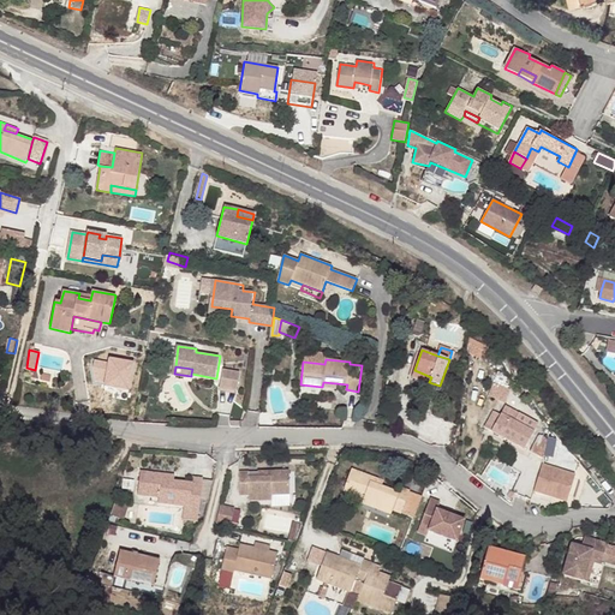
[(240,371),(225,369),(221,386),(238,389),(240,371)]
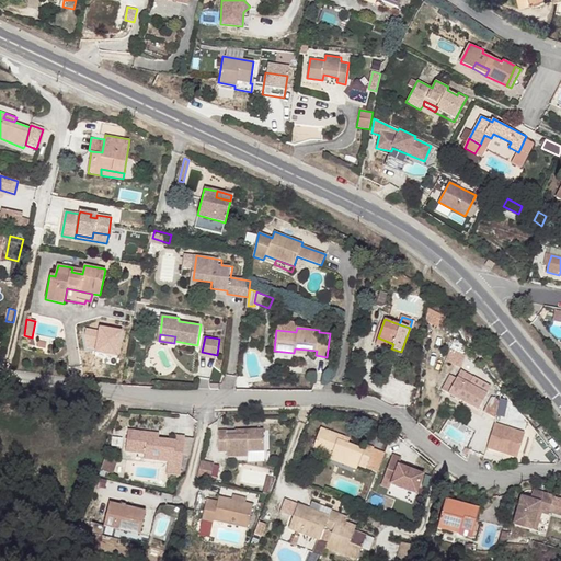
[(393,344),(378,338),(376,344),(391,350),(391,348),(393,344)]
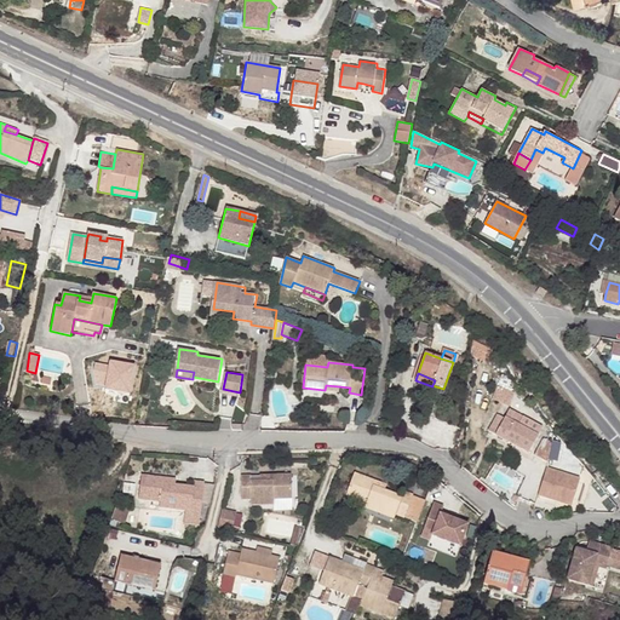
[(543,428),(523,417),(518,424),(505,418),(497,434),(505,440),(509,435),(521,441),(518,446),(529,452),(543,428)]
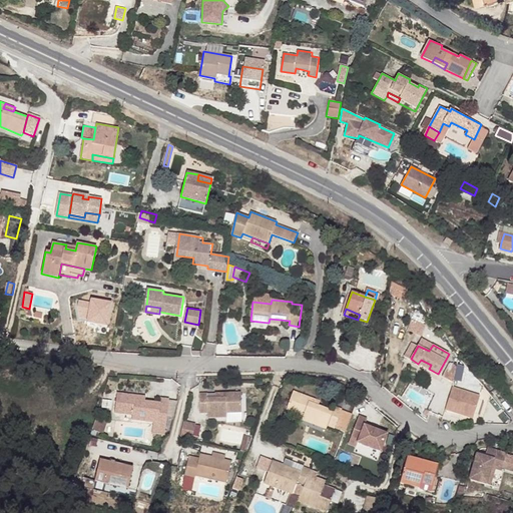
[(457,364),(454,380),(463,382),(465,365),(457,364)]
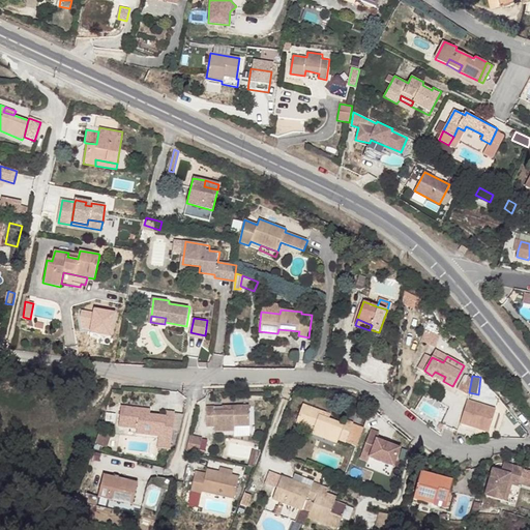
[(496,410),(467,401),(460,423),(467,425),(469,422),(479,425),(478,429),(489,432),(496,410)]
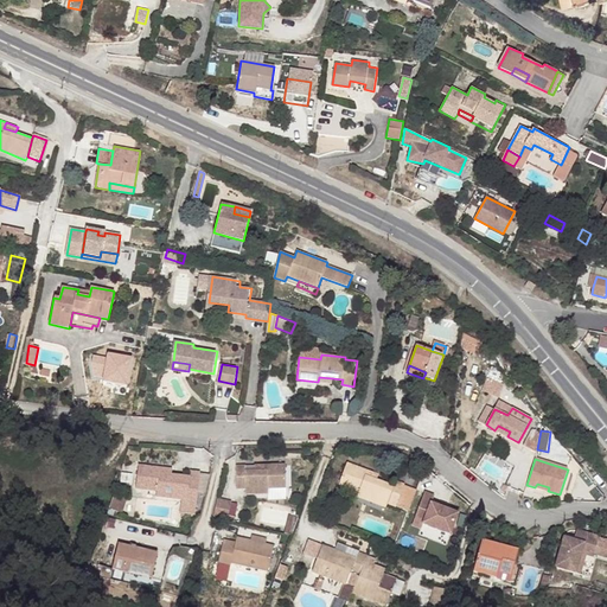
[(395,486),(377,479),(366,475),(368,470),(347,462),(338,484),(359,492),(357,497),(387,508),(389,503),(397,506),(406,485),(397,481),(395,486)]
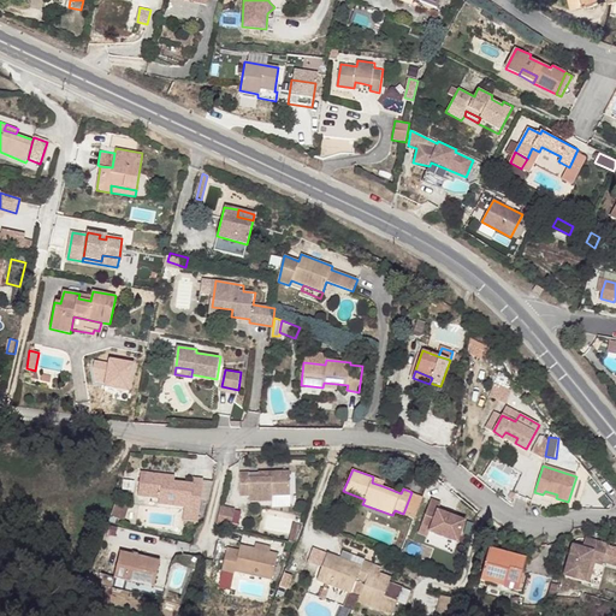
[(191,483),(173,481),(161,480),(163,474),(140,472),(137,495),(159,497),(158,503),(185,505),(190,505),(189,516),(199,516),(202,479),(193,478),(191,483)]
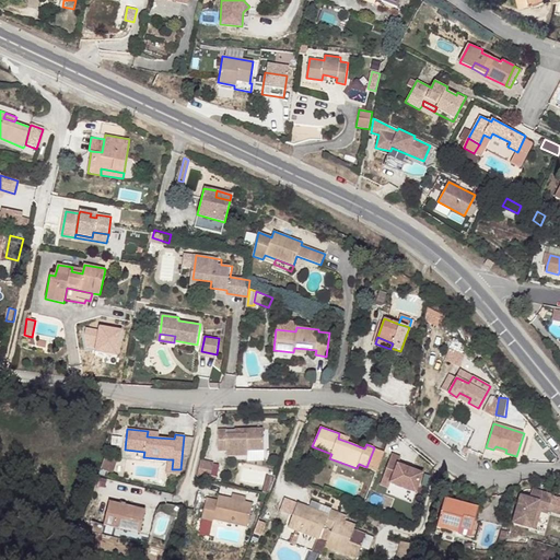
[(246,434),(235,435),(226,435),(226,430),(218,430),(218,451),(225,451),(226,456),(246,456),(246,451),(263,450),(263,430),(246,430),(246,434)]
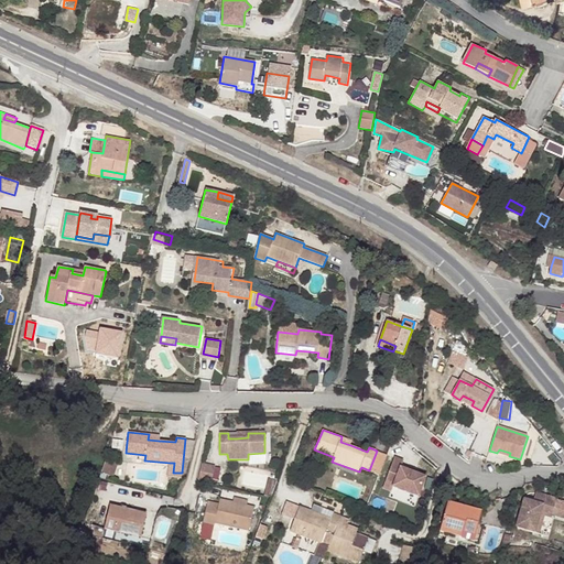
[(388,455),(377,451),(369,470),(380,475),(388,455)]
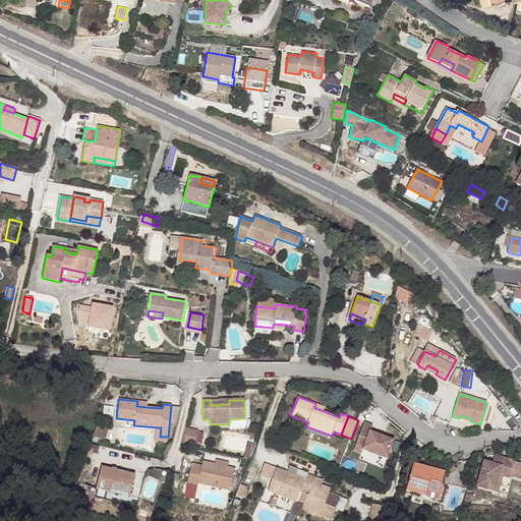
[(361,454),(363,449),(388,458),(395,439),(369,429),(371,424),(365,421),(354,452),(361,454)]
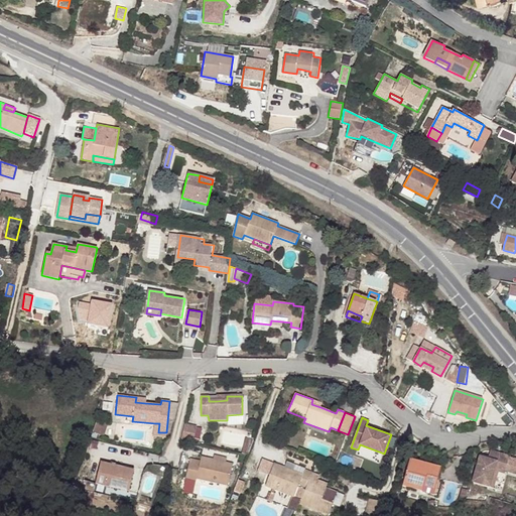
[(107,423),(96,419),(92,432),(103,435),(107,423)]
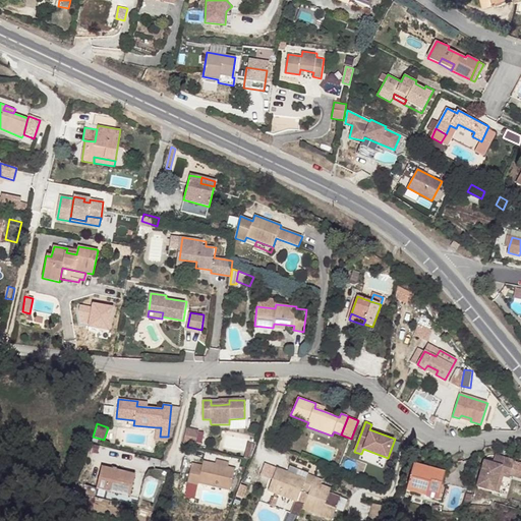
[(197,431),(187,429),(184,442),(193,445),(197,431)]
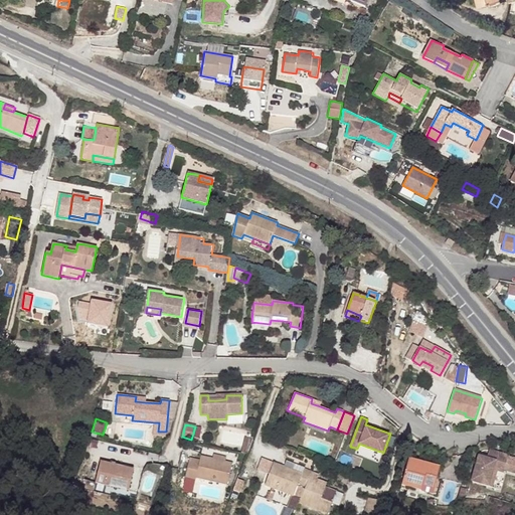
[(396,438),(390,437),(388,446),(394,448),(396,438)]
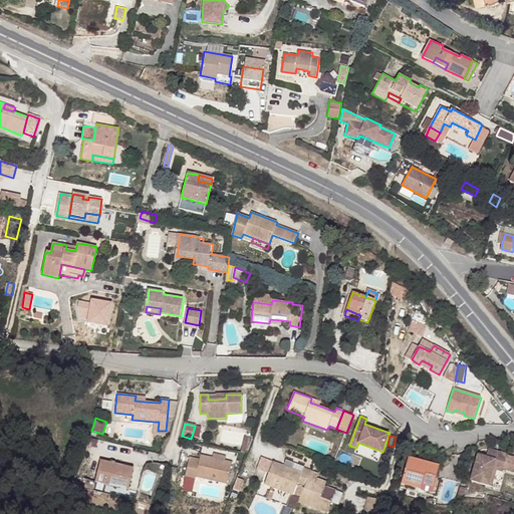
[(486,459),(477,457),(470,483),(488,487),(494,470),(513,474),(513,459),(488,452),(486,459)]
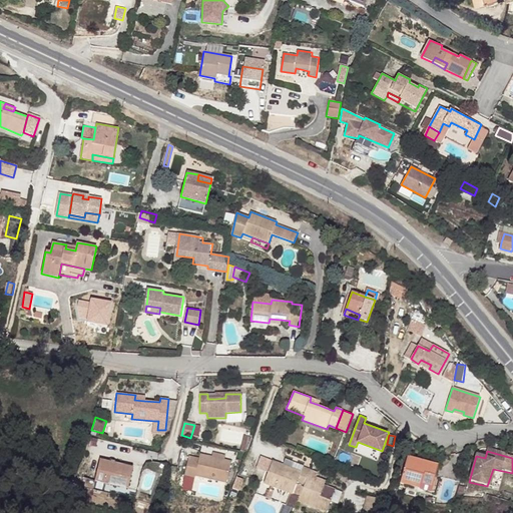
[(211,457),(230,462),(231,457),(212,453),(211,457)]
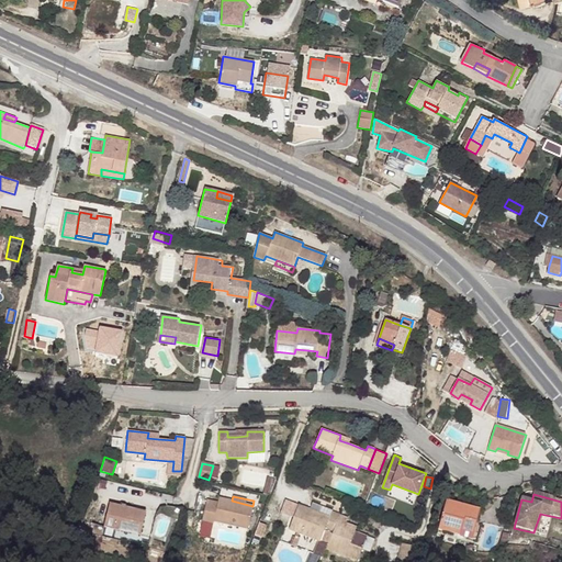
[(247,528),(253,506),(232,501),(218,497),(217,503),(205,499),(201,521),(212,524),(213,520),(247,528)]
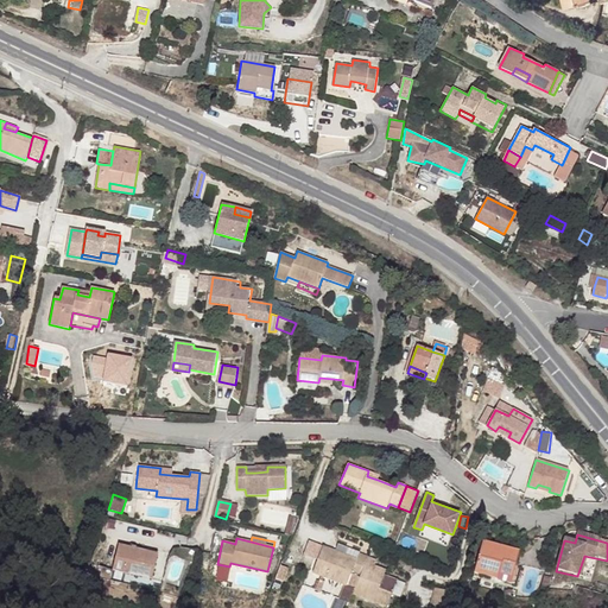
[(519,552),(482,543),(474,572),(486,576),(487,570),(513,576),(519,552)]
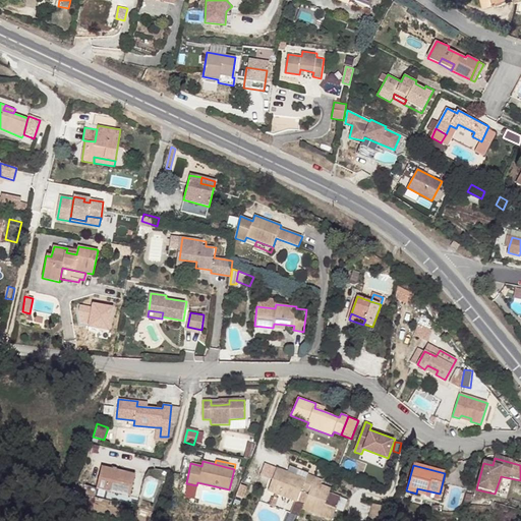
[(135,475),(102,466),(97,487),(129,497),(135,475)]
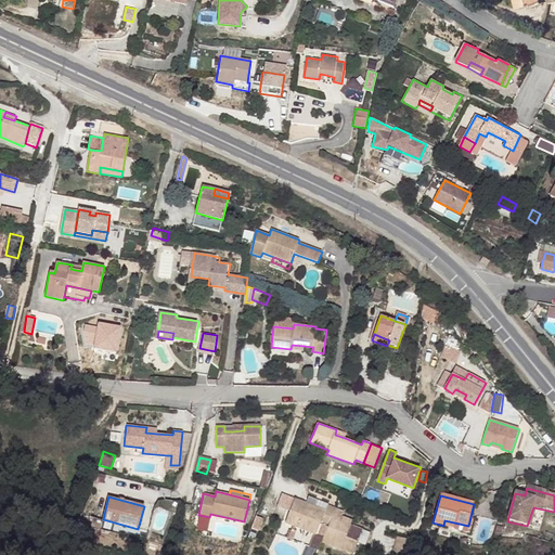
[(307,497),(305,502),(325,511),(326,507),(317,503),(317,501),(307,497)]
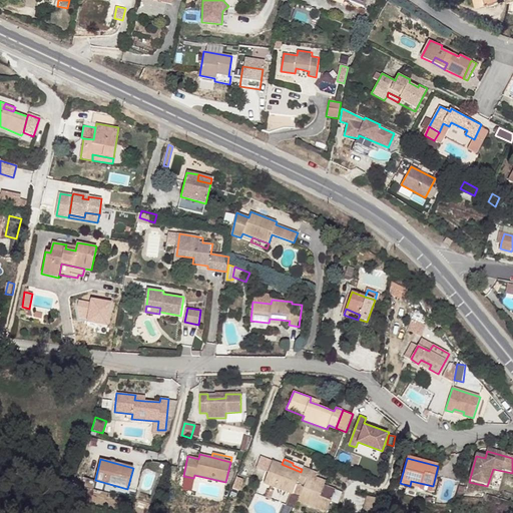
[(336,489),(324,485),(323,489),(313,485),(316,477),(318,472),(303,467),(302,469),(301,472),(282,464),(273,461),(265,482),(293,493),(295,488),(297,484),(304,487),(302,491),(299,500),(327,511),(336,489)]
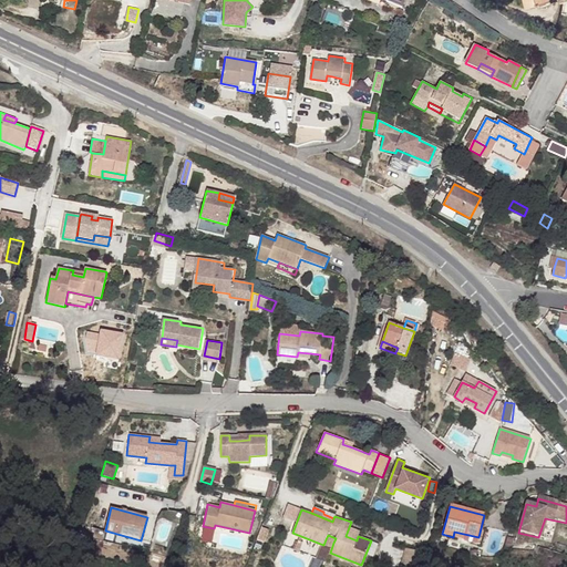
[(357,540),(358,536),(360,532),(349,527),(346,536),(357,540)]
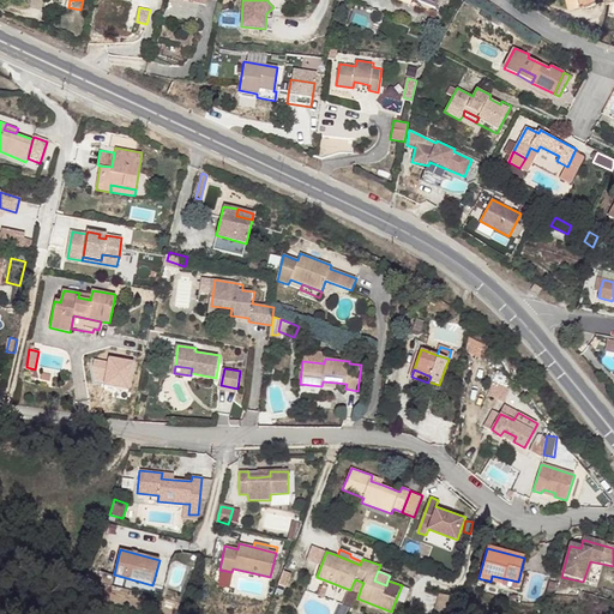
[(492,576),(491,582),(521,589),(522,583),(518,582),(492,576)]
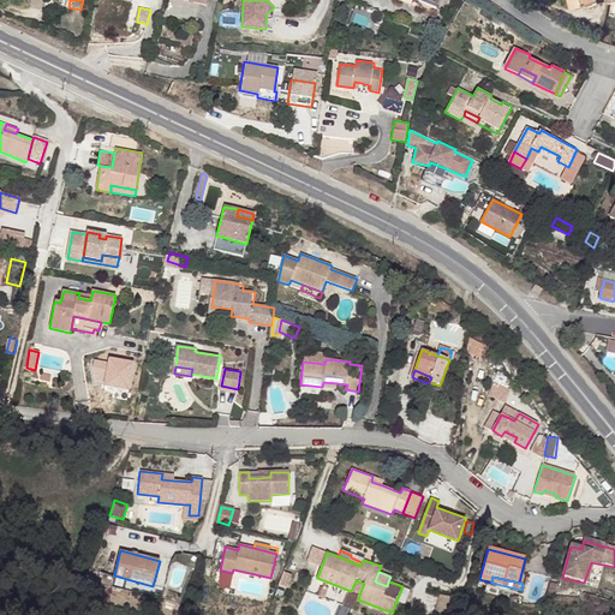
[(351,591),(346,604),(354,608),(358,599),(362,589),(364,584),(356,580),(353,585),(351,591)]
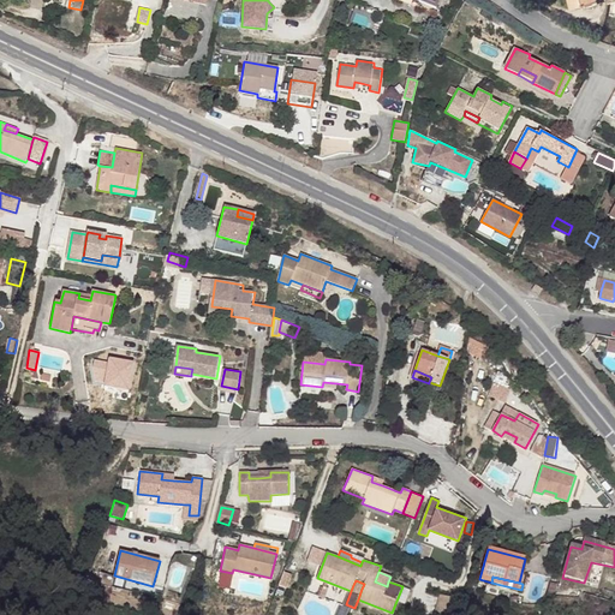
[(557,584),(548,583),(545,595),(554,597),(557,584)]
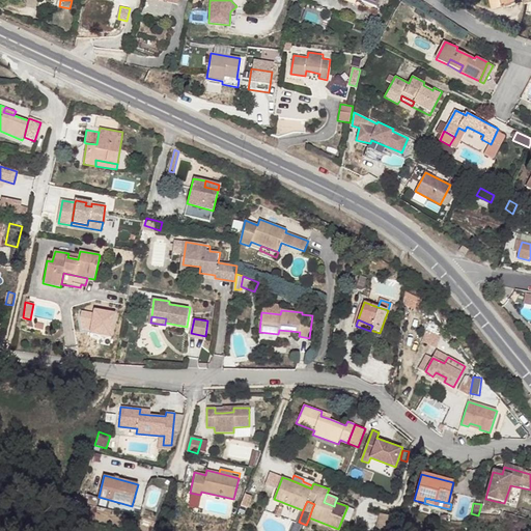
[(395,530),(399,519),(382,513),(376,530),(395,530)]
